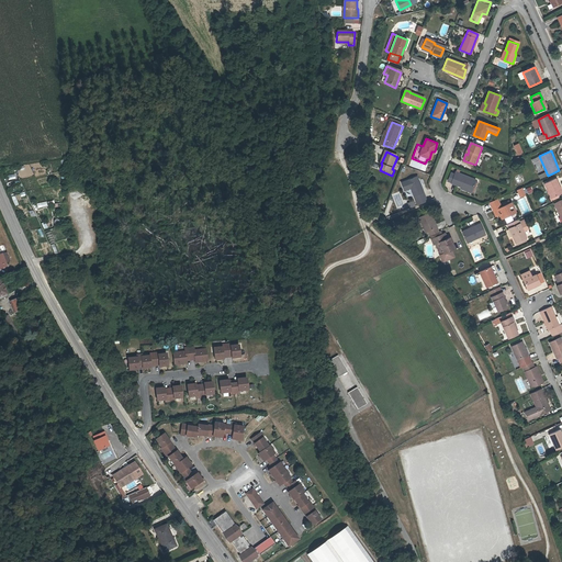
[(454,176),(451,183),(467,190),(467,191),(472,193),(476,181),(457,172),(454,176)]
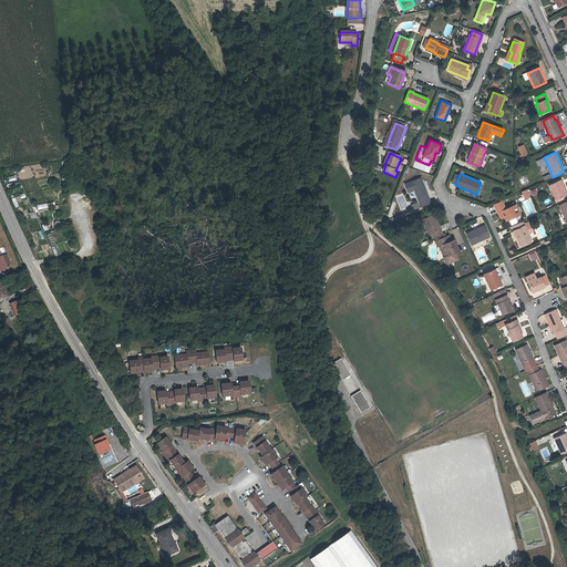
[(430,203),(421,178),(404,185),(408,193),(414,191),(420,206),(430,203)]
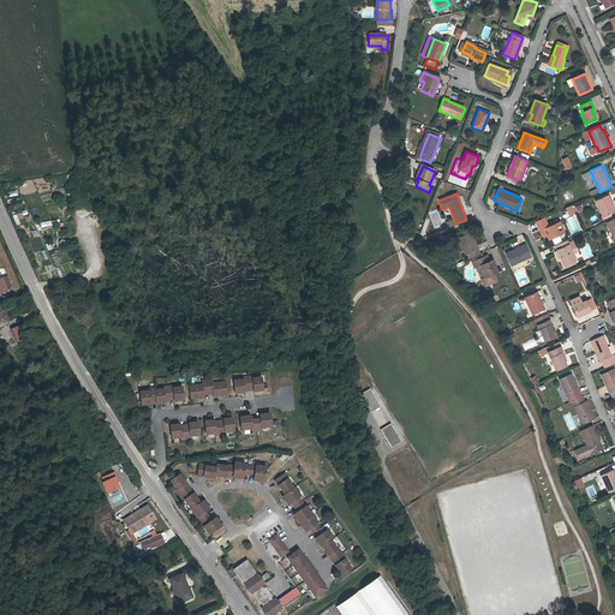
[(611,203),(609,195),(596,199),(603,216),(614,212),(609,204),(611,203)]
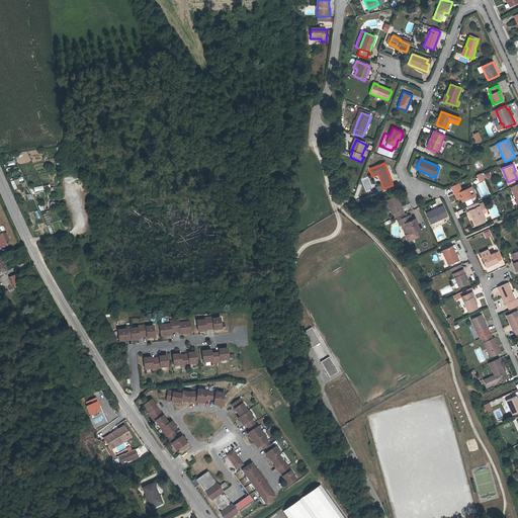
[(484,180),(481,173),(476,175),(480,182),(484,180)]
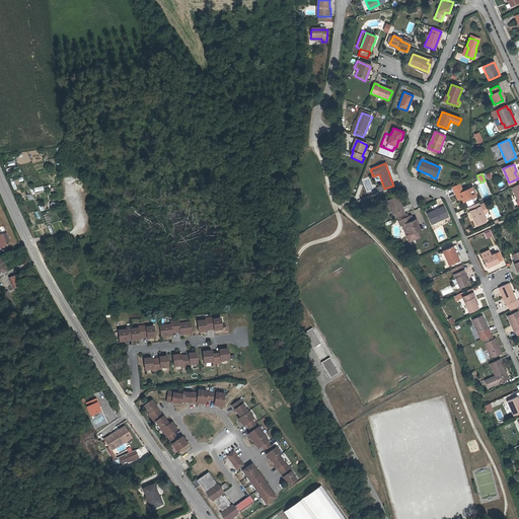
[(459,183),(451,188),(457,200),(460,199),(462,202),(472,198),(468,190),(462,192),(459,183)]
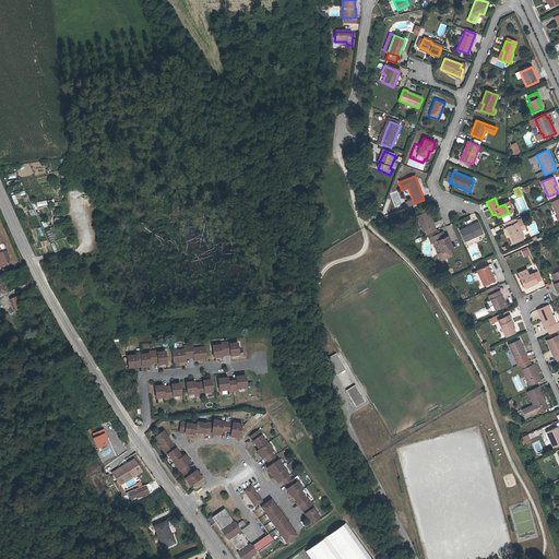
[(428,236),(437,233),(428,213),(417,218),(424,233),(427,232),(428,236)]
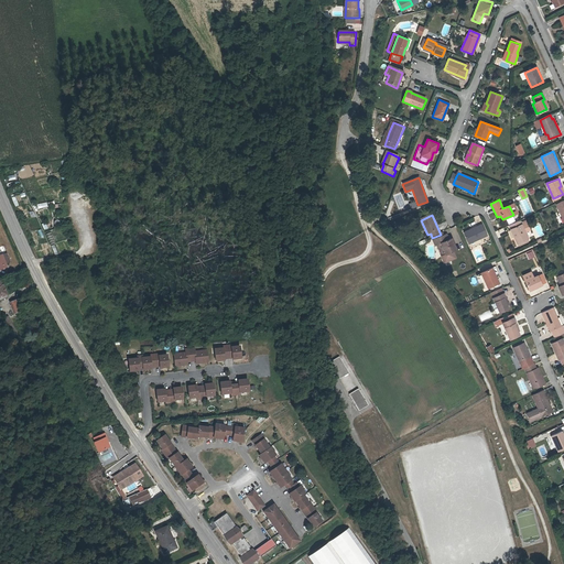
[(469,225),(481,221),(479,216),(467,220),(469,225)]
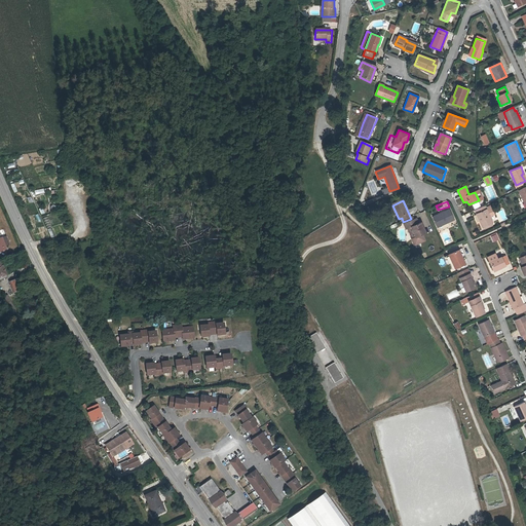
[(490,208),(491,208),(489,203),(485,205),(475,210),(483,227),(484,226),(492,223),(493,223),(490,216),(494,214),(492,208),(487,210),(486,209),(489,208),(490,208)]
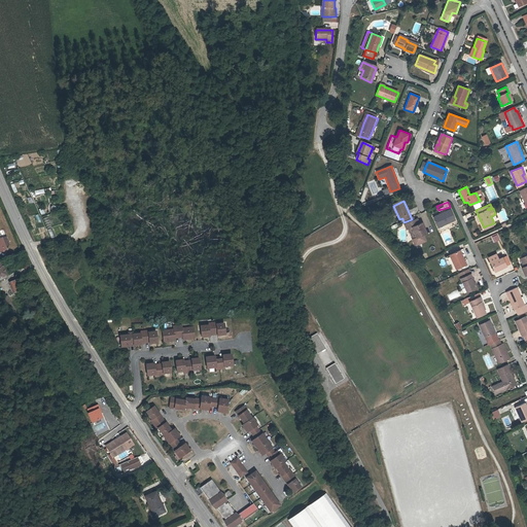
[(455,221),(451,211),(434,218),(438,230),(455,221)]
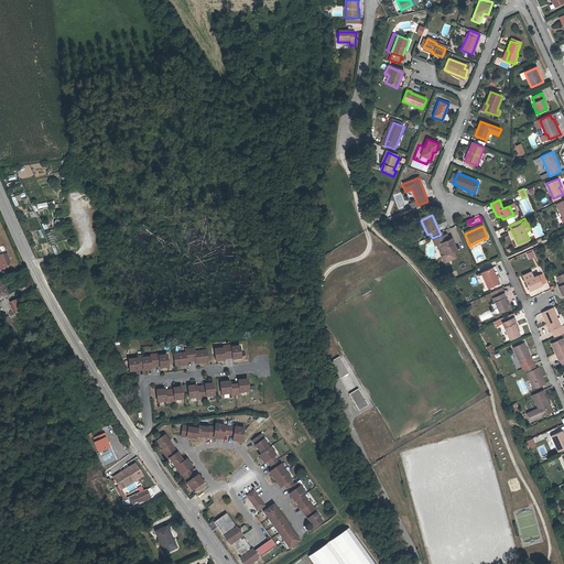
[(432,238),(432,239),(433,242),(444,238),(442,234),(441,235),(432,238)]
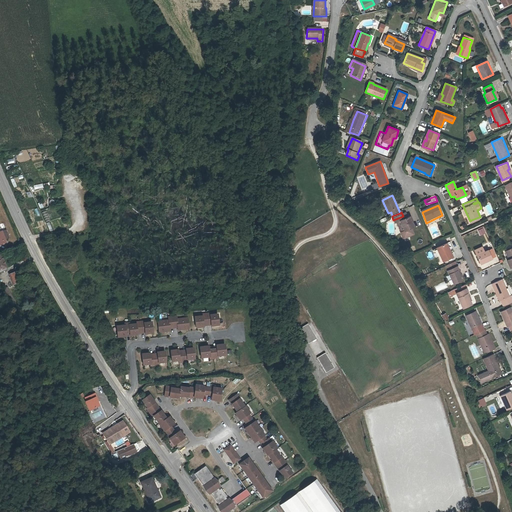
[(403,216),(393,220),(395,225),(397,224),(401,234),(404,240),(414,235),(411,229),(414,228),(410,218),(408,219),(406,215),(403,216)]
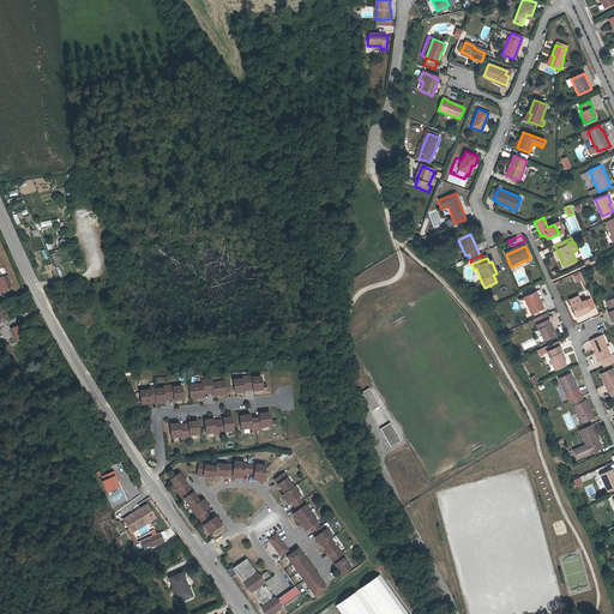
[(572,275),(576,282),(583,278),(579,271),(572,275)]
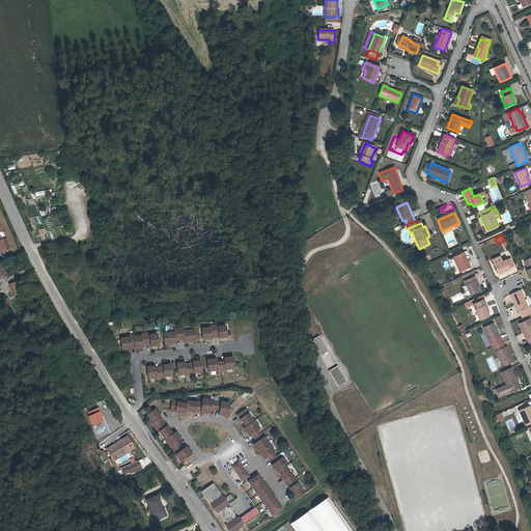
[(447,259),(450,267),(456,263),(459,271),(469,267),(466,259),(469,257),(466,251),(447,259)]
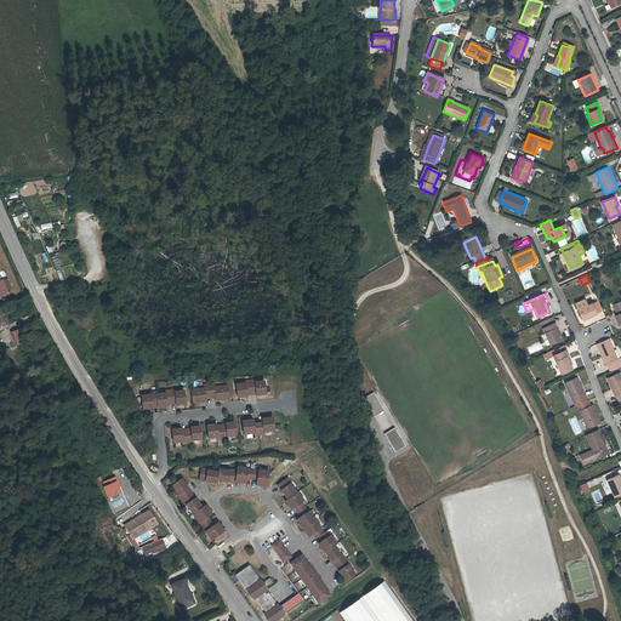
[(591,305),(596,303),(593,300),(590,301),(591,303),(585,306),(582,298),(573,303),(576,309),(581,320),(594,314),(591,305)]
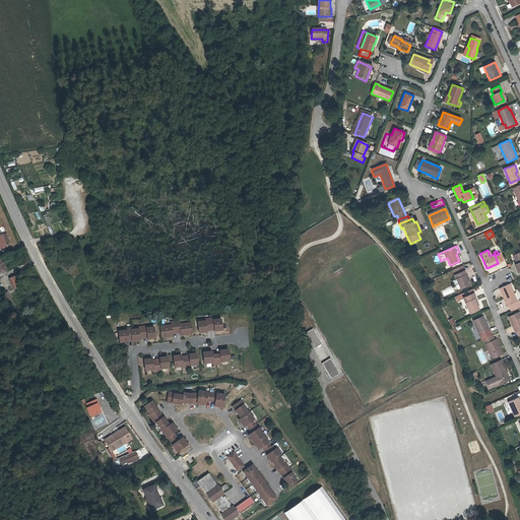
[(460,267),(450,271),(454,279),(455,278),(459,288),(466,285),(462,275),(464,275),(462,271),(460,267)]
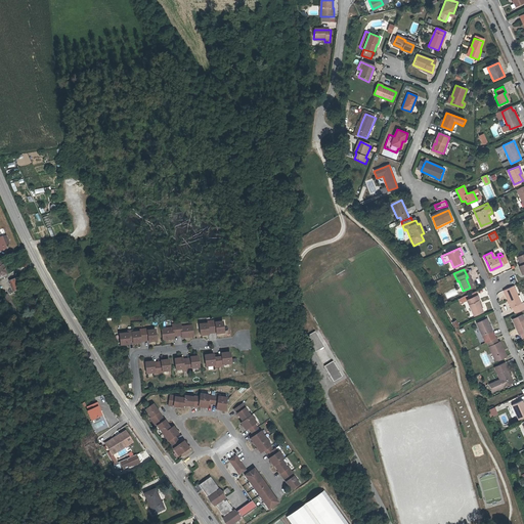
[(13,291),(17,288),(13,278),(8,280),(13,291)]
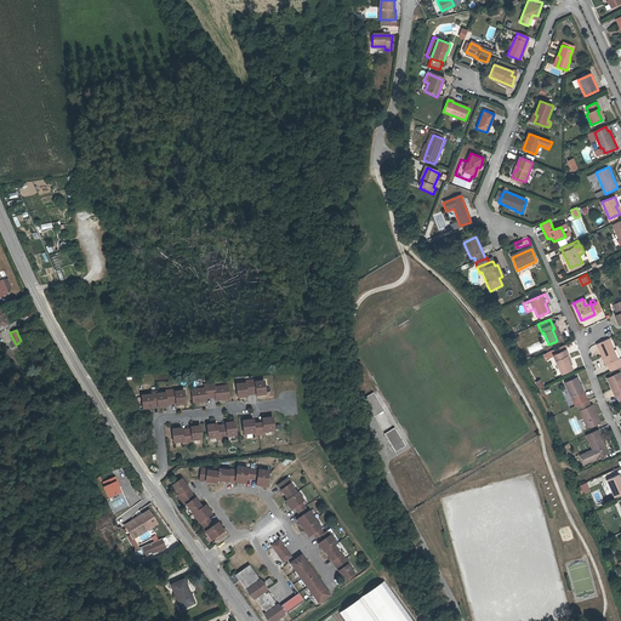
[(607,362),(610,370),(615,368),(620,365),(620,359),(620,357),(616,358),(609,340),(603,342),(597,345),(605,363),(607,362)]
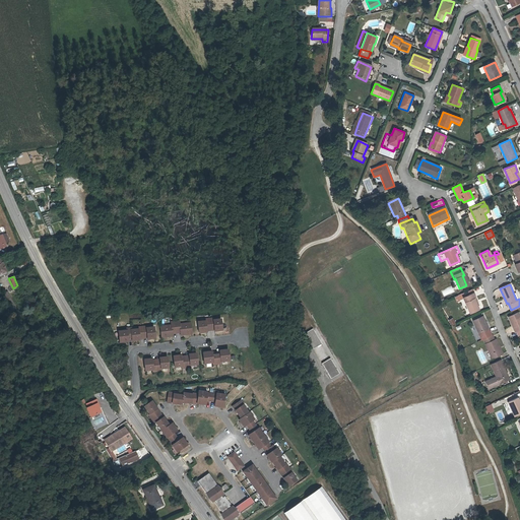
[(476,303),(471,290),(461,295),(456,297),(458,302),(462,300),(469,315),(478,312),(474,304),(476,303)]
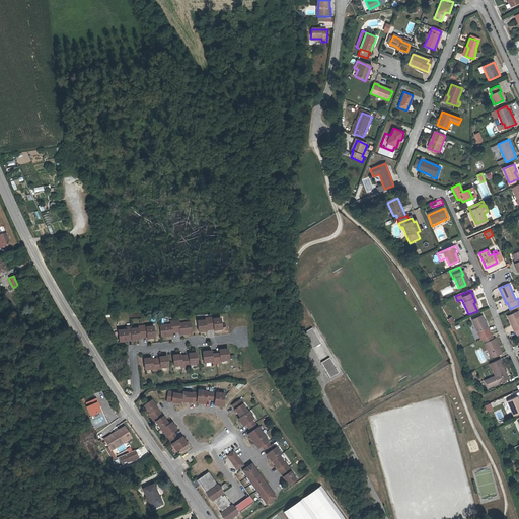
[(8,292),(3,295),(11,309),(17,306),(8,292)]
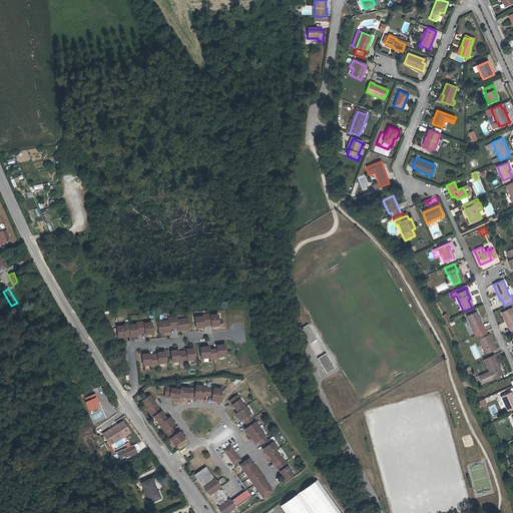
[(511,331),(512,330),(512,311),(511,308),(501,312),(507,327),(509,326),(511,331)]
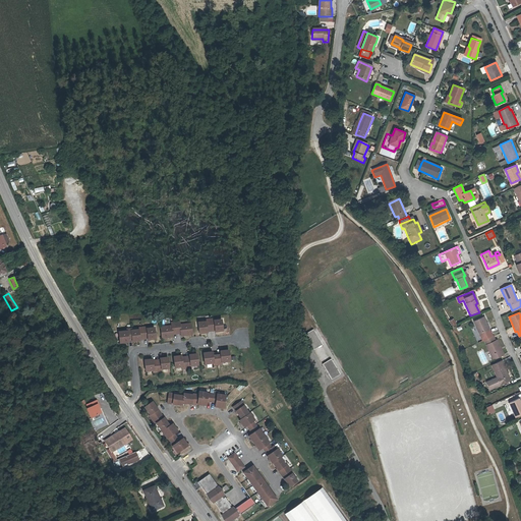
[(483,316),(473,322),(482,341),(493,336),(483,316)]
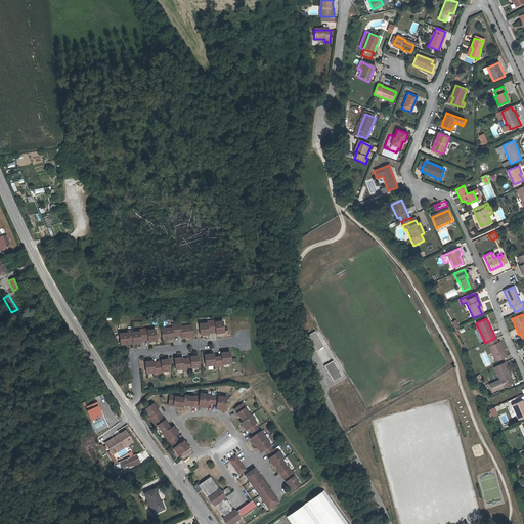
[(207,324),(199,325),(200,337),(208,336),(208,333),(215,332),(216,335),(223,334),(222,322),(215,323),(215,321),(207,322),(207,324)]
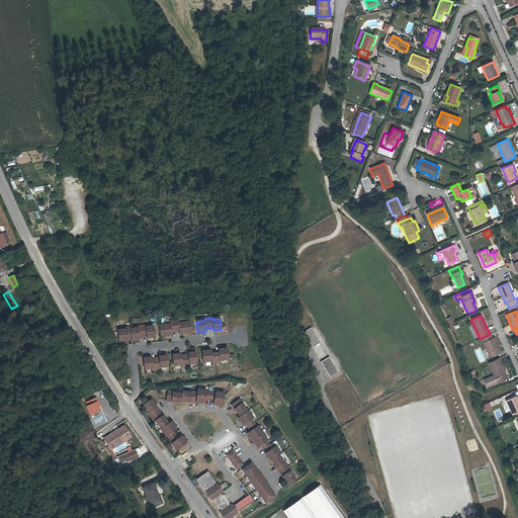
[(170,325),(159,326),(160,337),(171,336),(171,331),(179,330),(179,335),(190,334),(189,322),(178,324),(178,320),(170,321),(170,325)]
